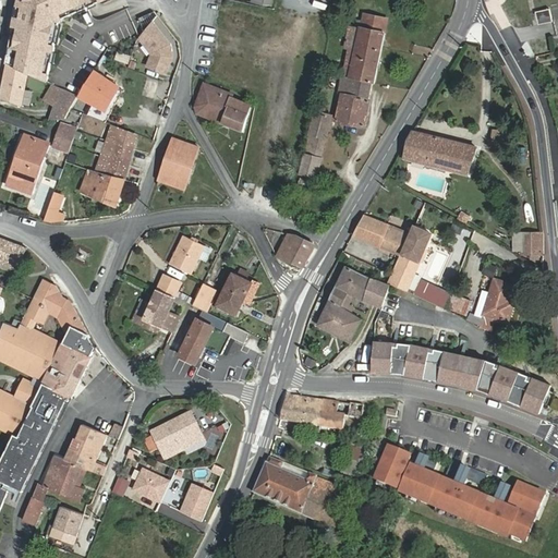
[(20,0),(21,0),(17,10),(22,11),(20,17),(16,16),(14,28),(20,29),(17,38),(12,37),(10,48),(15,49),(13,58),(8,57),(7,65),(29,75),(38,79),(47,83),(51,64),(51,63),(47,62),(49,53),(53,55),(53,53),(56,44),(51,43),(53,34),(55,26),(59,27),(59,26),(60,21),(80,13),(79,9),(86,5),(95,2),(96,5),(97,5),(109,0),(20,0)]
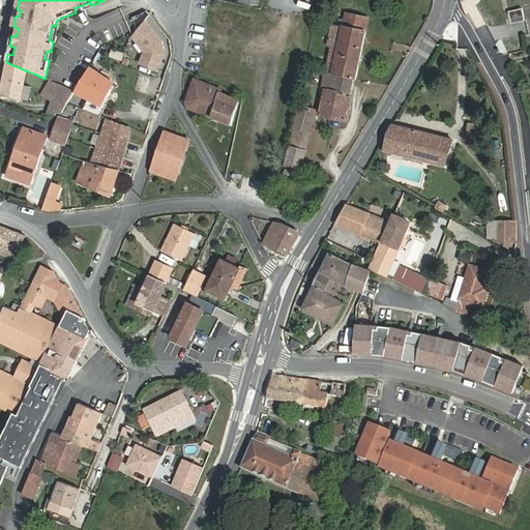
[(239,0),(239,4),(258,8),(259,0),(239,0)]
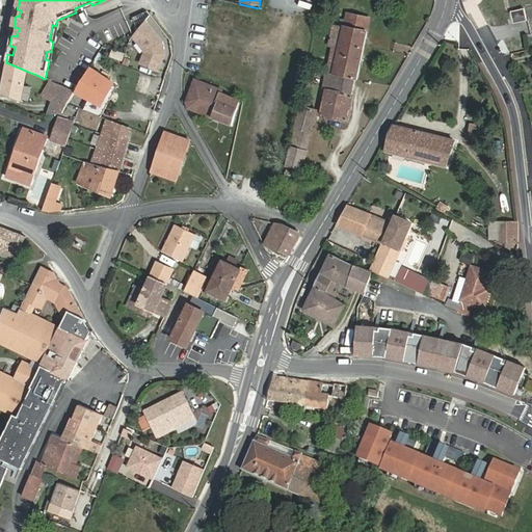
[(85,11),(82,5),(75,8),(76,12),(76,15),(85,11)]
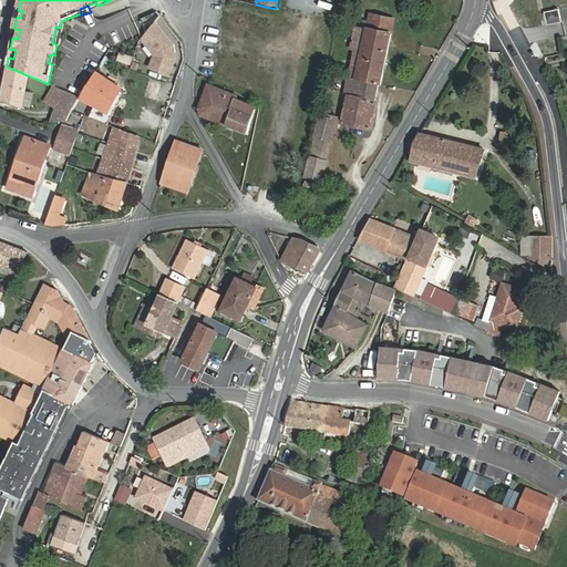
[(557,10),(543,13),(545,27),(559,23),(557,10)]
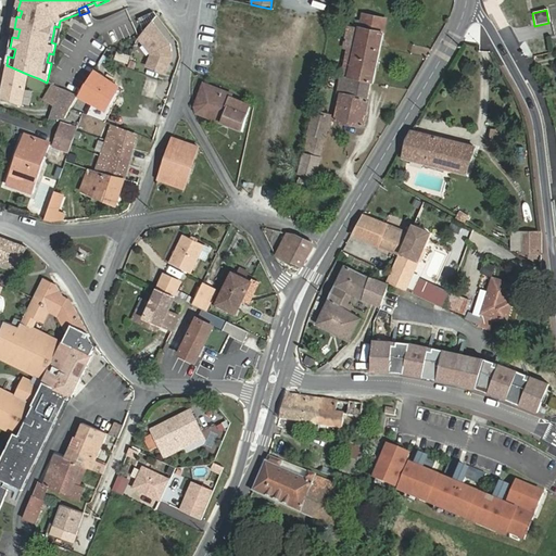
[(364,15),(361,28),(351,26),(344,49),(350,50),(344,72),(341,72),(340,77),(371,84),(371,80),(375,81),(389,21),(364,15)]
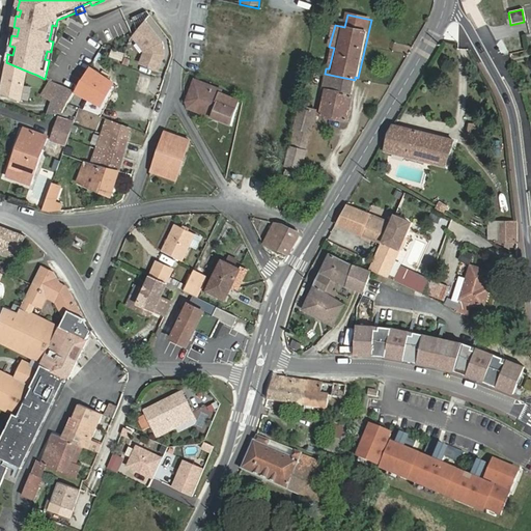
[(136,34),(135,36),(145,52),(146,55),(142,64),(159,71),(165,56),(162,45),(147,22),(136,34)]
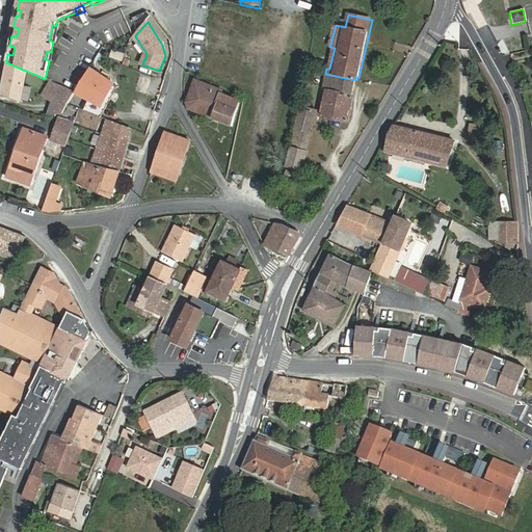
[(56,26),(52,25),(51,32),(57,34),(59,25),(56,25),(56,26)]
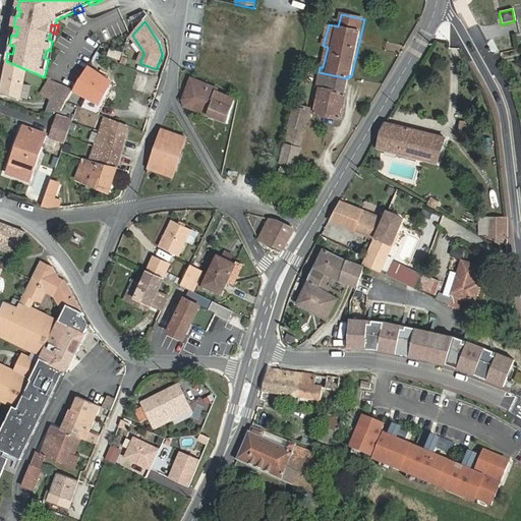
[(109,56),(120,59),(122,52),(111,48),(109,56)]
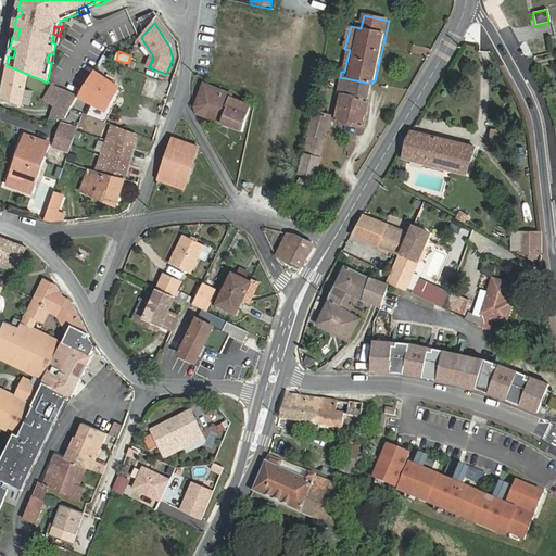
[(53,64),(55,53),(53,53),(53,54),(49,53),(47,62),(51,63),(51,64),(53,64)]
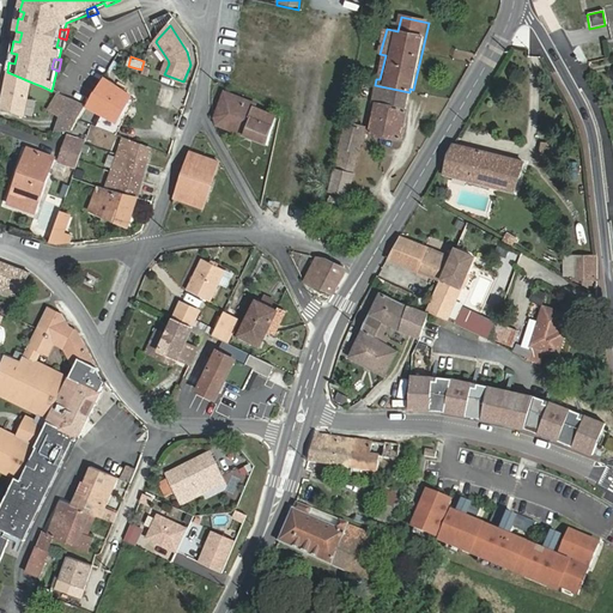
[(32,83),(7,72),(0,108),(0,110),(25,119),(32,83)]
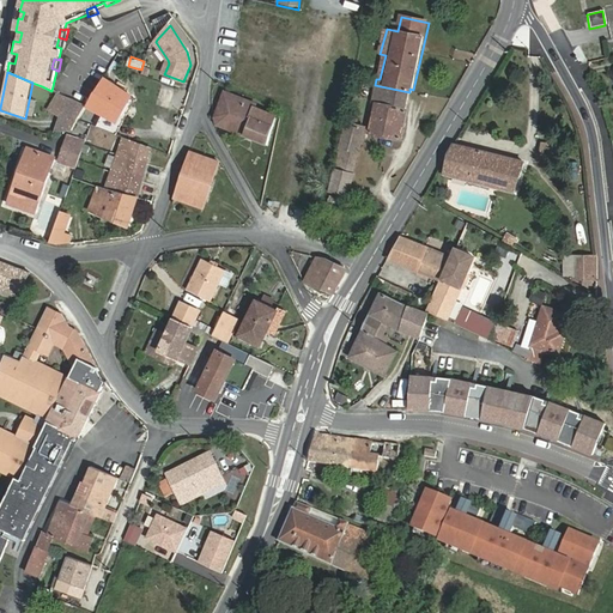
[(119,135),(125,125),(120,122),(133,98),(104,80),(89,107),(87,108),(103,116),(97,128),(119,135)]
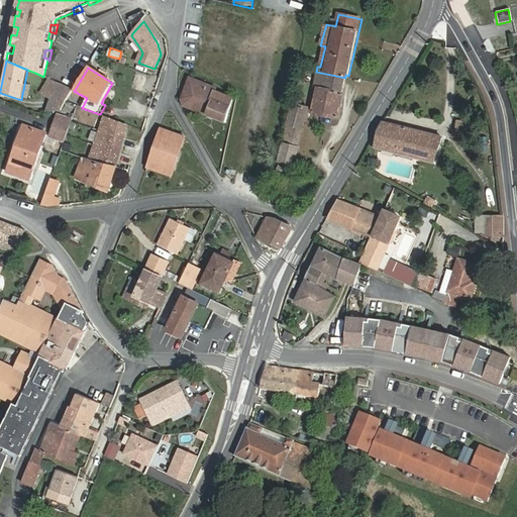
[(316,72),(315,72),(311,86),(318,87),(312,114),(338,120),(344,93),(342,93),(345,78),(316,72)]
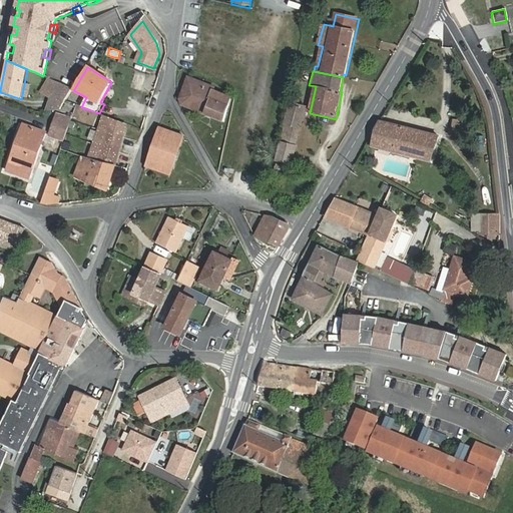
[(43,76),(35,72),(31,81),(40,85),(44,76),(43,76)]
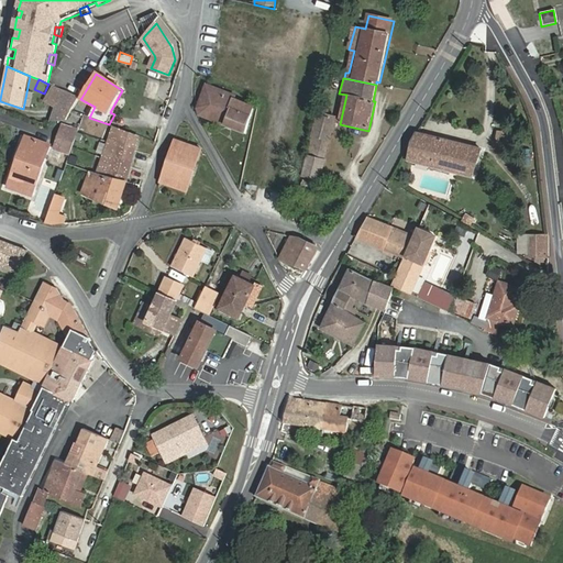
[(208,86),(198,110),(200,116),(247,134),(253,108),(236,101),(236,98),(208,86)]
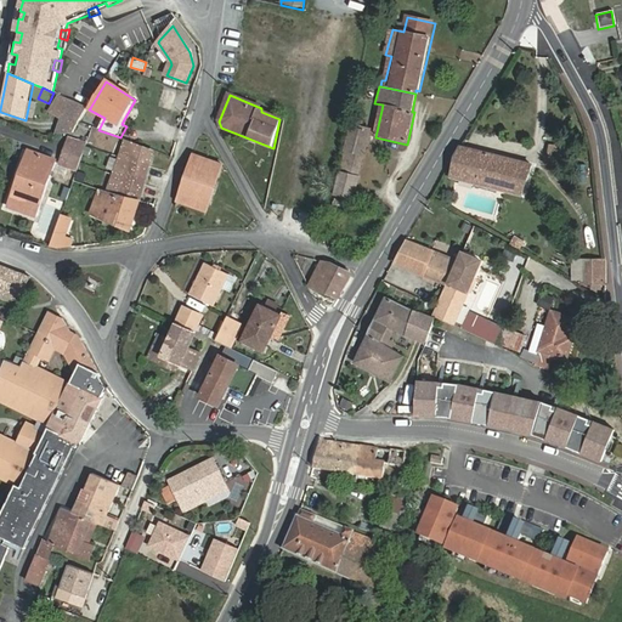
[(74,101),(62,96),(50,116),(62,123),(66,116),(74,101)]
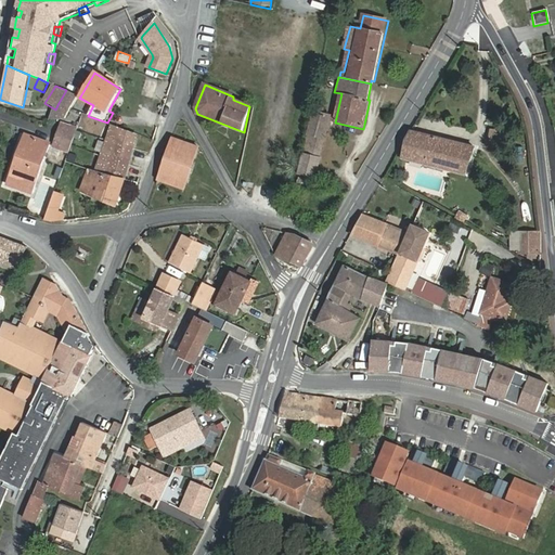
[(108,111),(113,113),(124,91),(120,89),(108,111)]
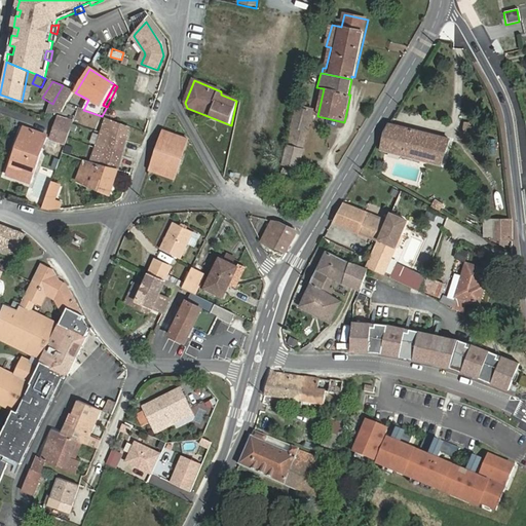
[(76,91),(63,85),(55,98),(68,104),(75,92),(76,91)]
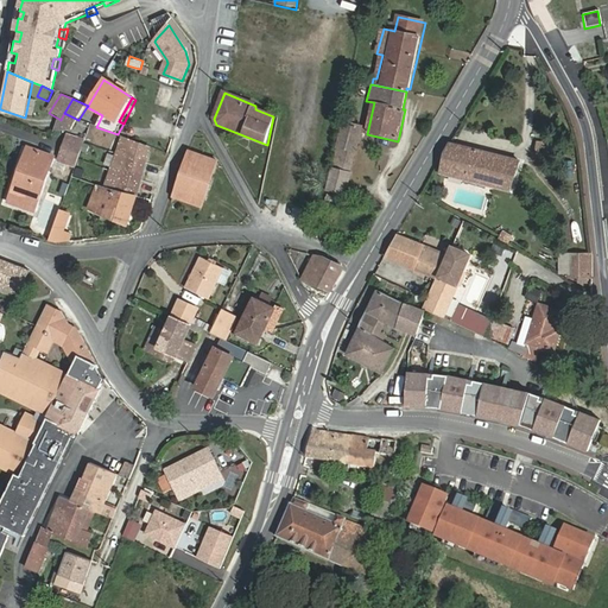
[(61,120),(59,120),(57,133),(74,130),(78,120),(64,113),(61,120)]
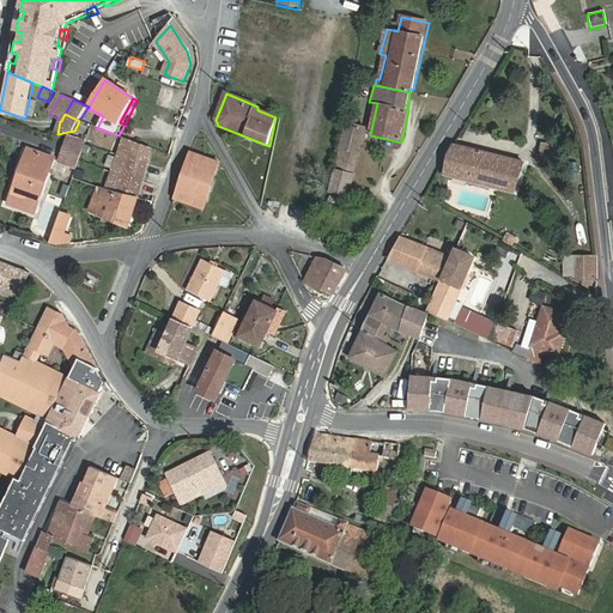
[(328,194),(349,199),(366,128),(347,123),(328,194)]
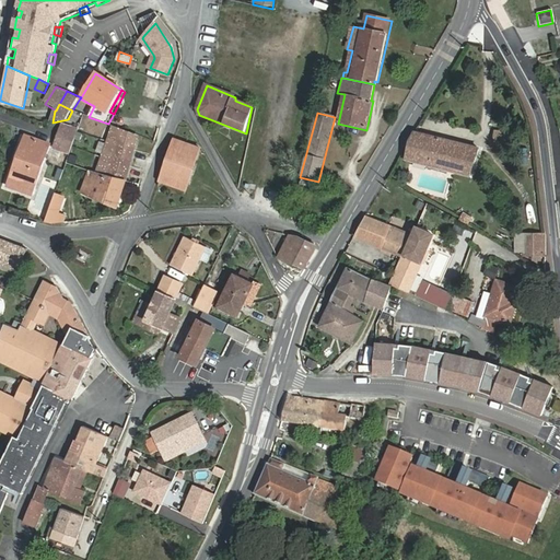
[(79,129),(73,127),(72,131),(62,128),(56,143),(72,149),(79,129)]
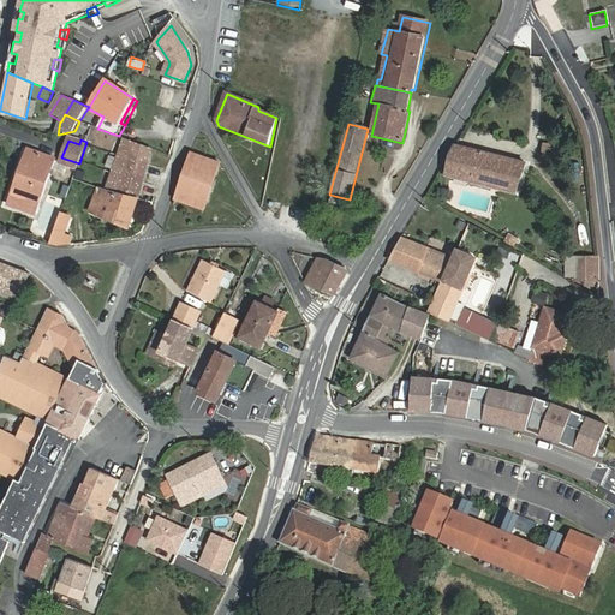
[(127,139),(109,191),(100,218),(129,228),(142,193),(151,149),(127,139)]
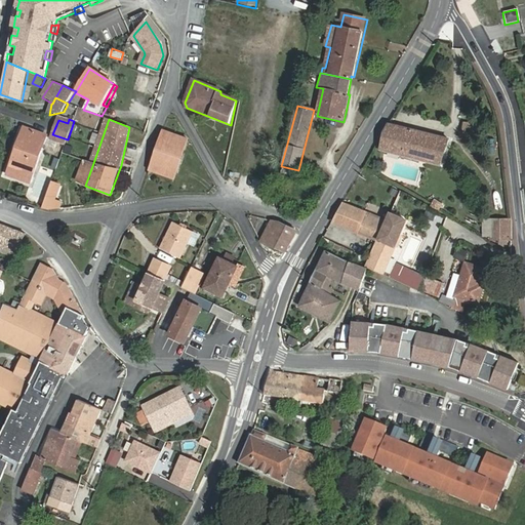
[(461,137),(475,139),(478,123),(463,121),(461,137)]
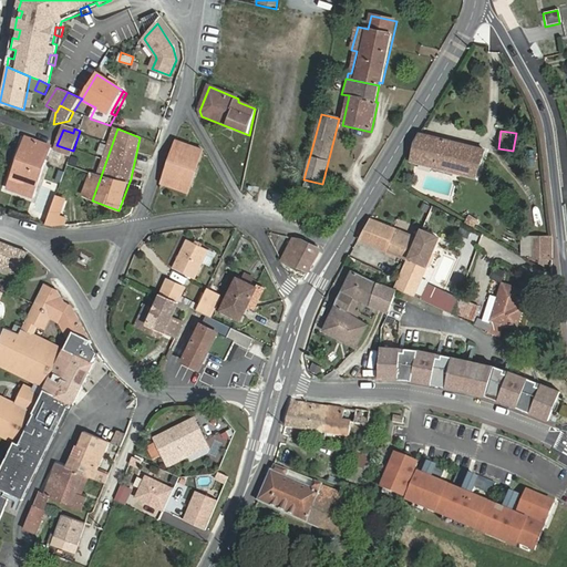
[(422,135),(418,143),(412,163),(477,179),(485,151),(422,135)]
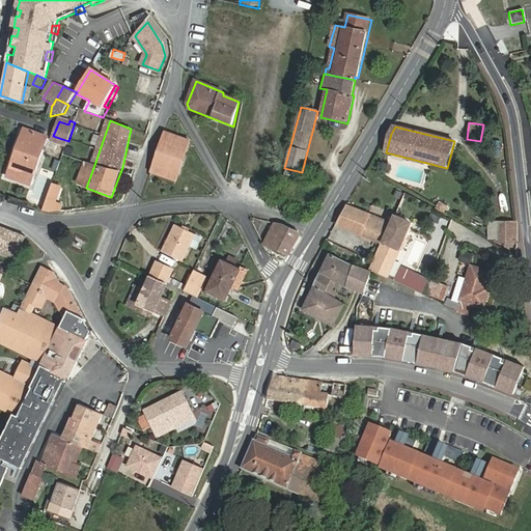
[(25,129),(20,143),(25,145),(30,131),(25,129)]
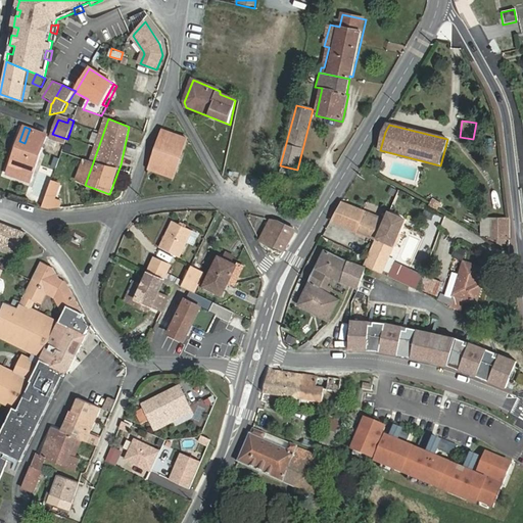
[(25,143),(19,141),(8,175),(30,183),(47,136),(30,129),(25,143)]
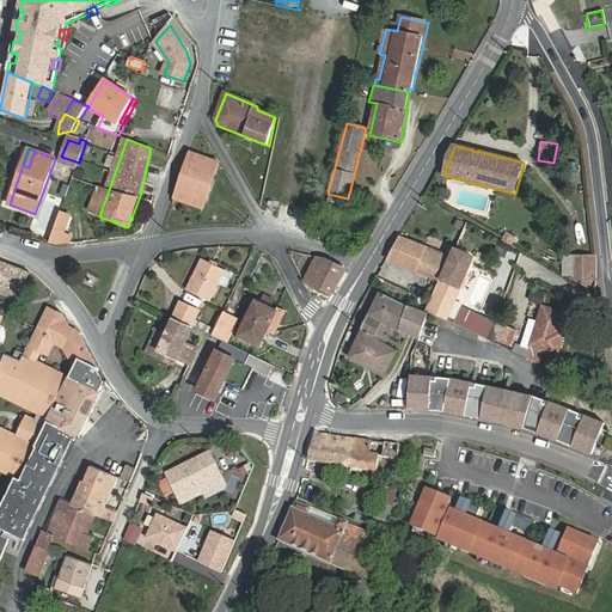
[(204,207),(220,163),(191,153),(176,197),(204,207)]
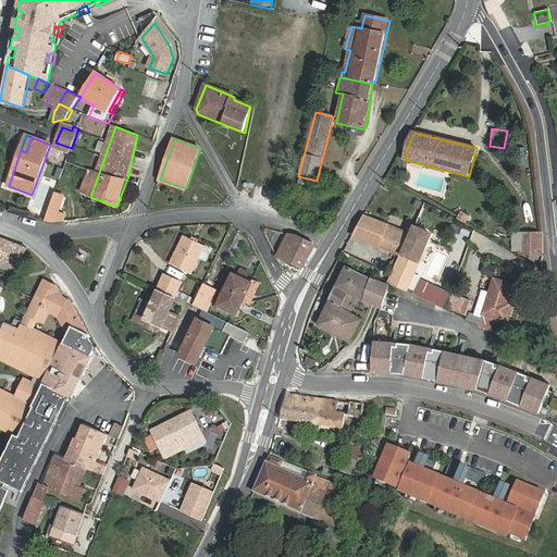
[(72,148),(56,143),(54,148),(70,153),(72,148)]
